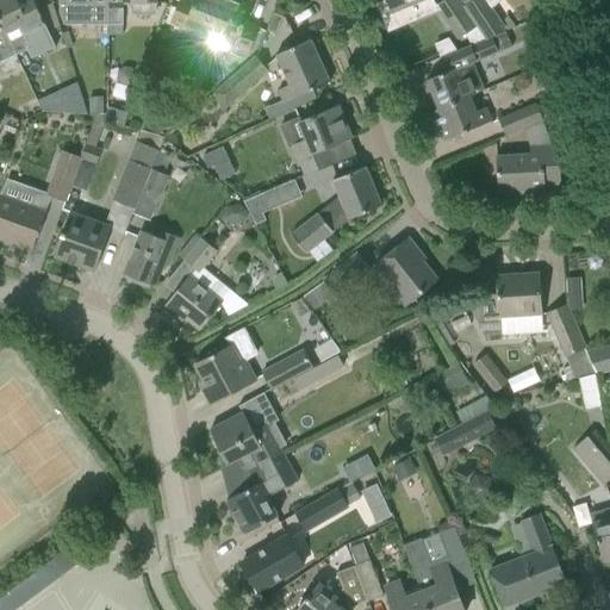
[(0,0),(0,22),(6,35),(16,54),(30,48),(25,38),(47,29),(43,23),(33,0),(20,6),(17,0),(0,0)]
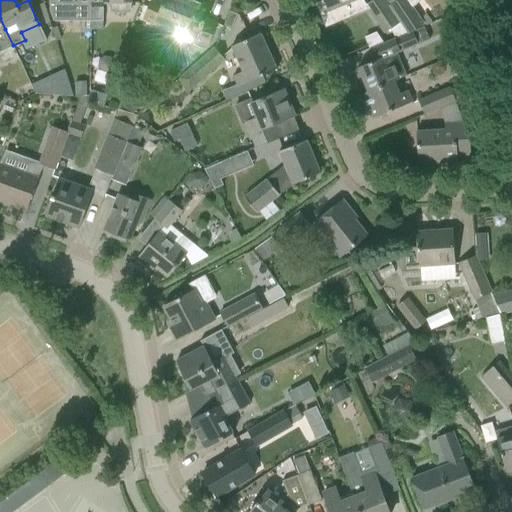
[(53,21),(91,22),(90,0),(49,0),(49,4),(49,11),(53,21)]
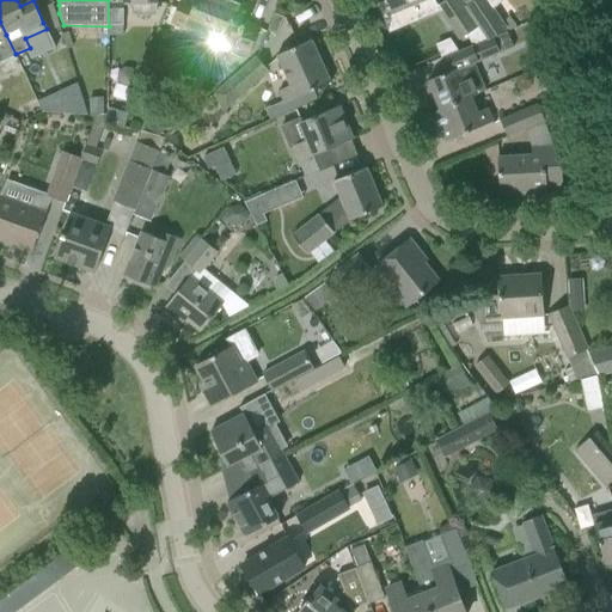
[(108,0),(109,26),(123,26),(123,5),(133,5),(132,14),(158,16),(158,0),(108,0)]
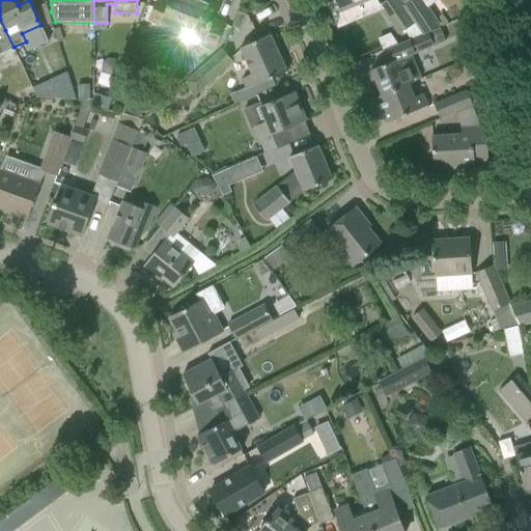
[(170,27),(183,33),(196,0),(169,0),(169,2),(164,0),(156,0),(149,17),(148,21),(169,29),(170,27)]
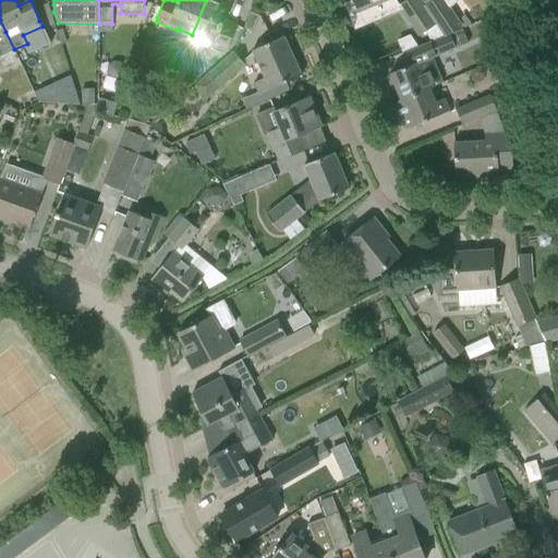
[(213,0),(206,0),(192,35),(206,40),(205,43),(227,51),(228,47),(237,26),(226,22),(231,7),(213,0)]
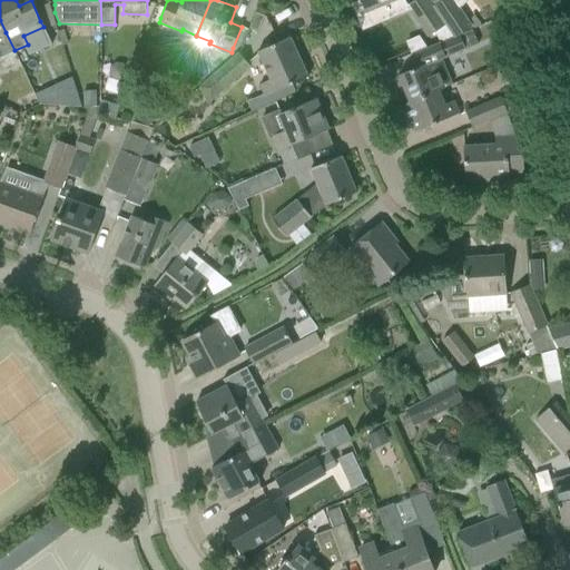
[(383,7),(397,0),(356,0),(357,2),(353,5),(352,5),(351,5),(363,31),(389,20),(383,7)]
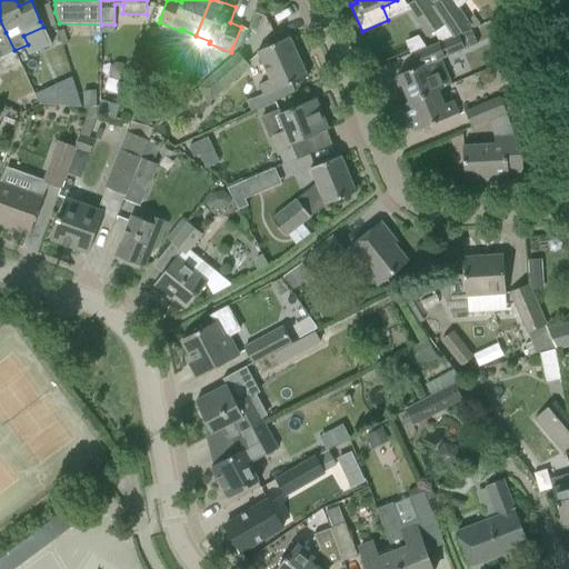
[(415,0),(406,6),(427,38),(443,27),(426,0),(415,0)]
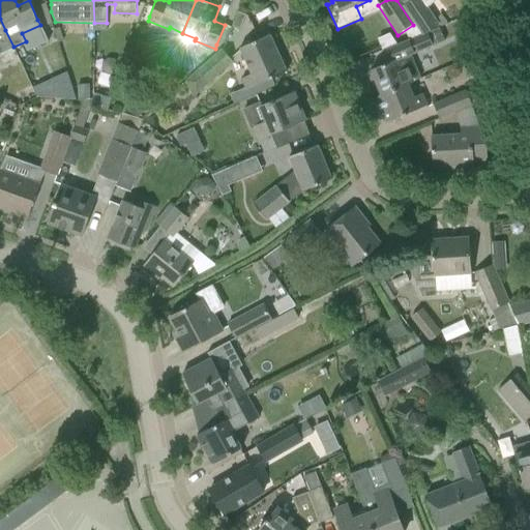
[(414,0),(404,7),(422,35),(438,25),(421,0),(414,0)]
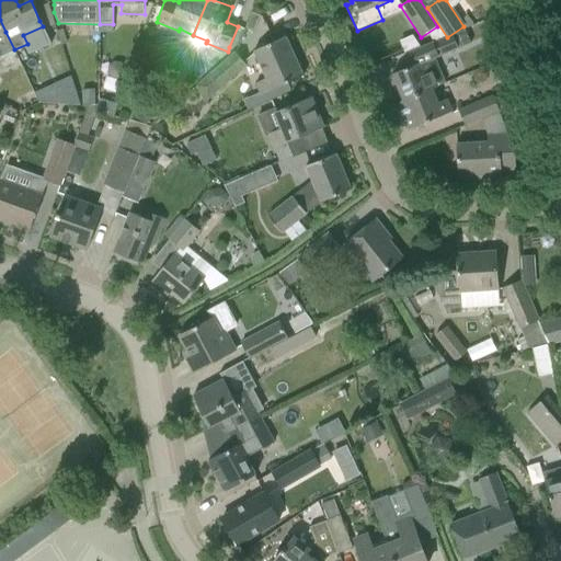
[(14,49),(6,32),(0,20),(0,53),(1,56),(14,49)]
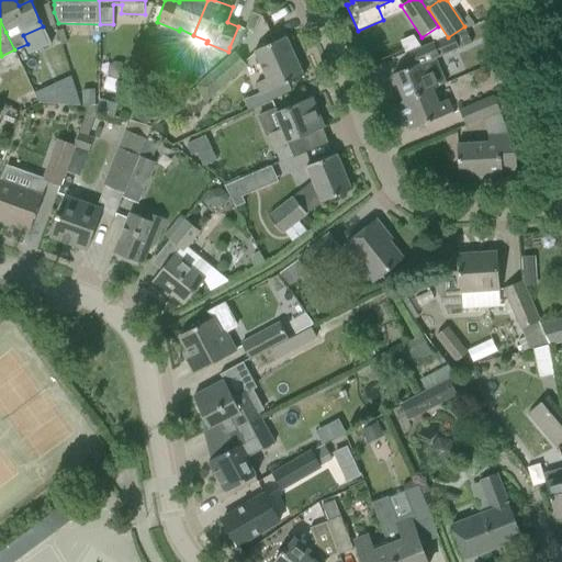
[(439,58),(459,49),(453,35),(407,55),(413,66),(427,60),(438,56),(439,58)]
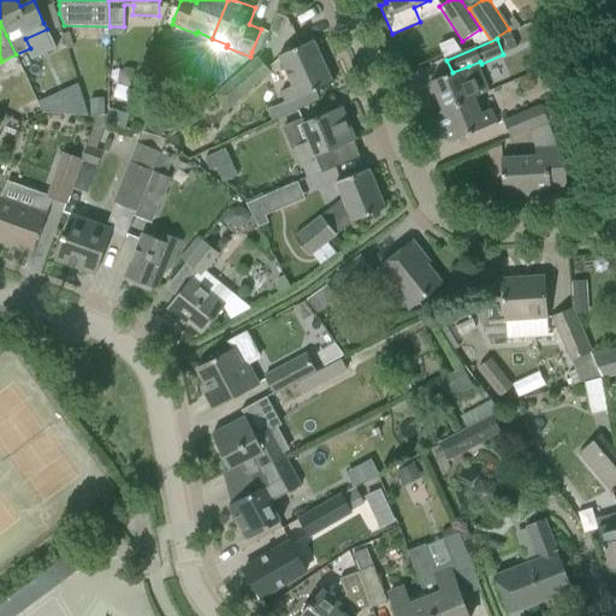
[(280,93),(286,105),(312,94),(333,84),(313,41),(291,51),(278,57),(292,87),(280,93)]
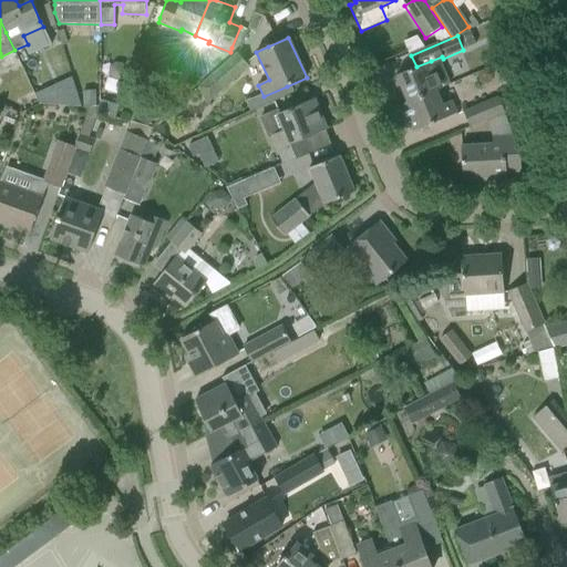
[(197,90),(208,101),(248,65),(237,54),(197,90)]
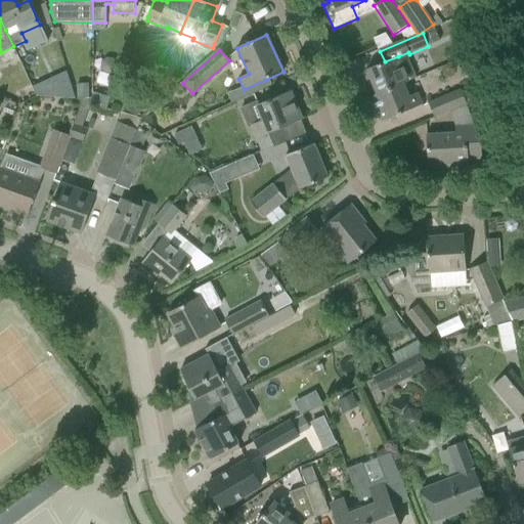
[(365,70),(376,94),(377,95),(403,84),(404,84),(409,82),(398,56),(385,61),(365,70)]
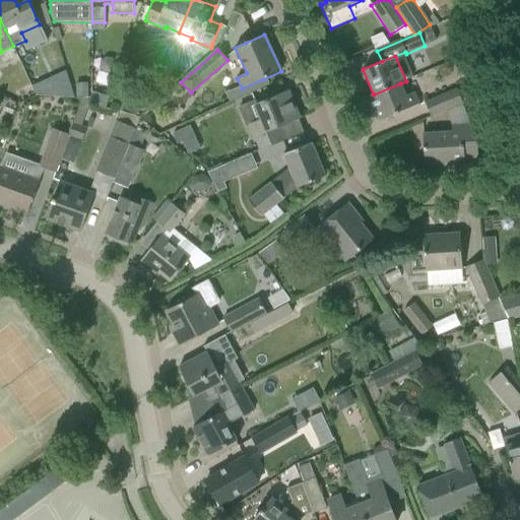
[(66,71),(53,76),(62,96),(74,98),(66,71)]
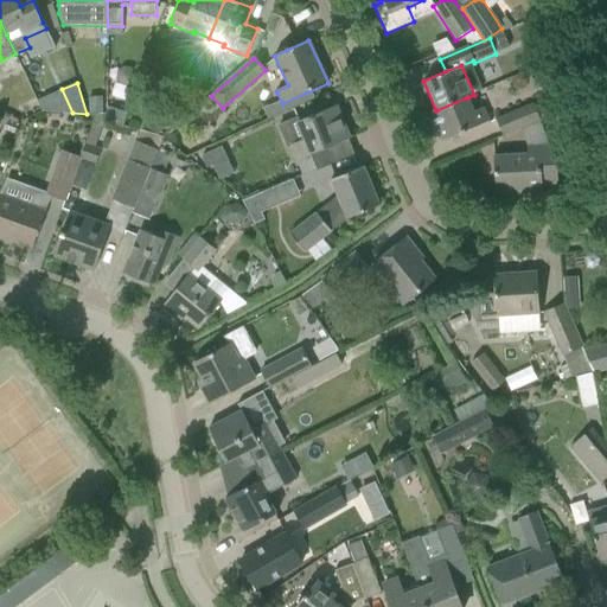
[(436,110),(435,109),(429,112),(442,141),(489,121),(483,108),(474,112),(468,97),(467,97),(436,110)]
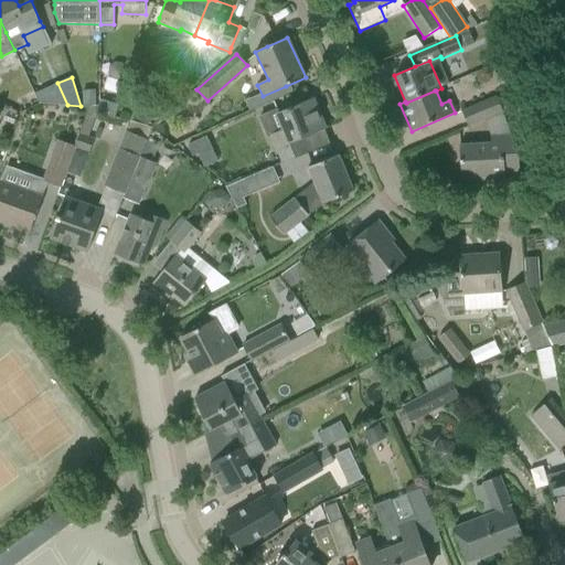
[(95,92),(82,92),(83,107),(95,107),(95,92)]
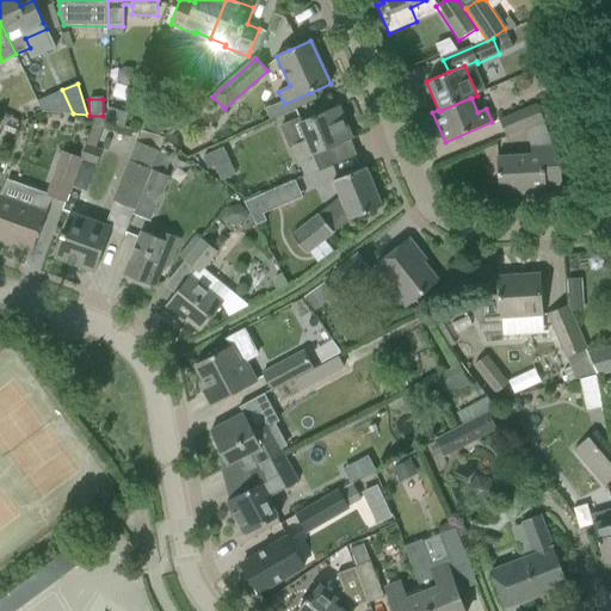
[(499,122),(506,137),(543,121),(537,105),(499,122)]
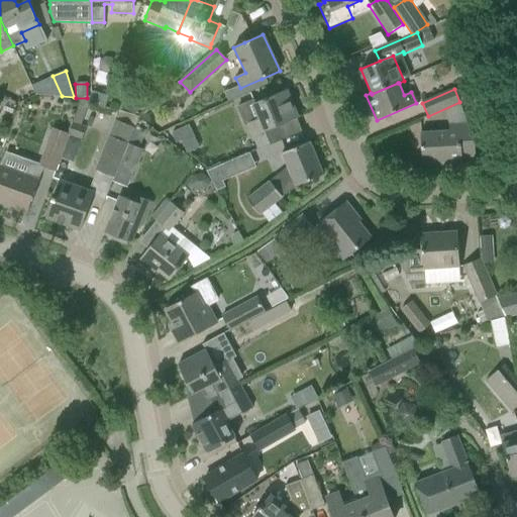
[(297,118),(286,90),(254,103),(253,101),(237,107),(245,125),(248,124),(260,149),(281,140),(276,127),(297,118)]
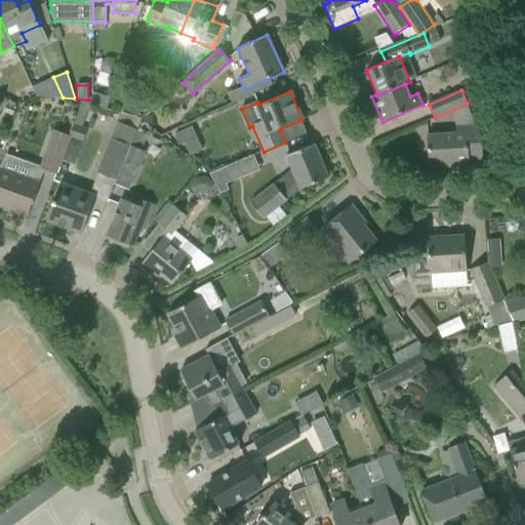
[(109,97),(92,92),(92,106),(106,110),(109,97)]
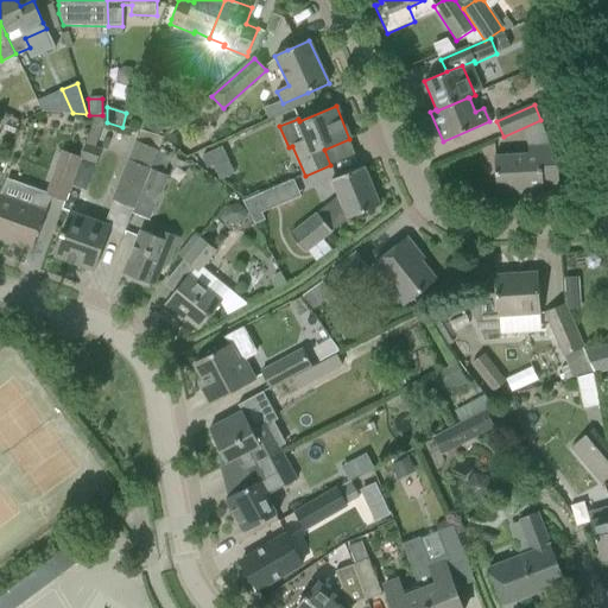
[(80,162),(95,168),(101,150),(95,147),(103,124),(94,120),(83,149),(81,158),(80,162)]
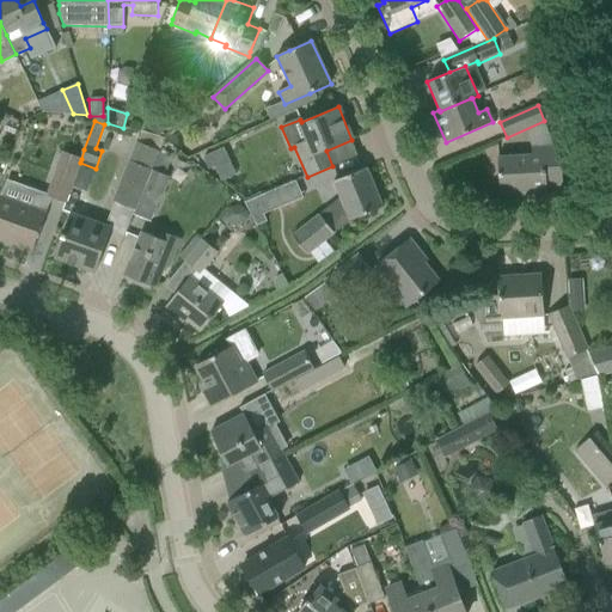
[(551,136),(544,121),(536,124),(543,140),(551,136)]
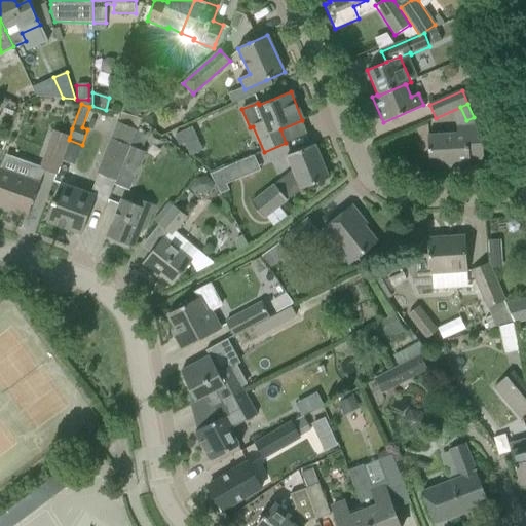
[(192,125),(175,134),(180,144),(196,136),(192,125)]
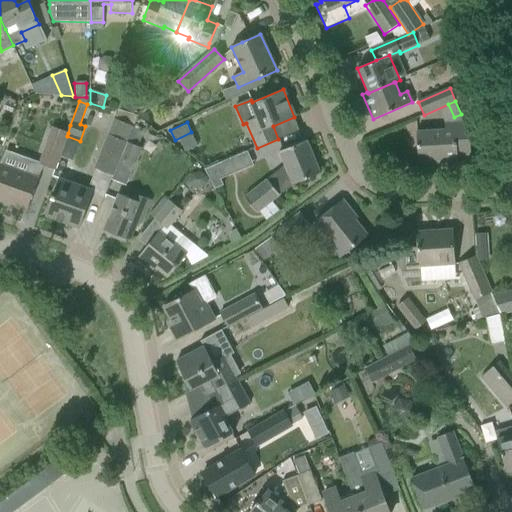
[(416,132),(418,165),(458,162),(457,156),(471,155),(469,136),(469,123),(445,125),(445,131),(436,131),(416,132)]
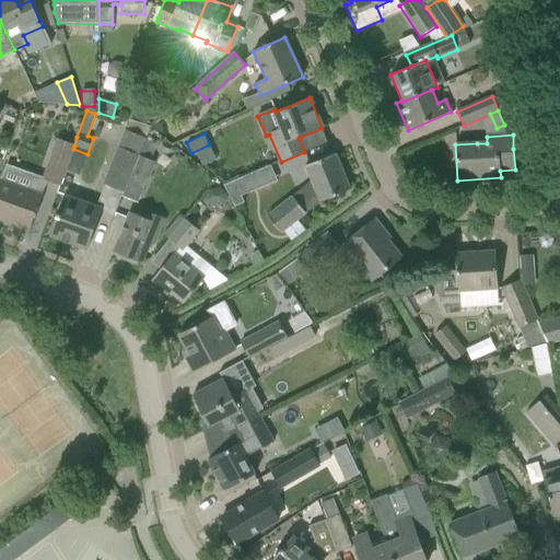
[(43,181),(59,186),(74,146),(58,140),(43,181)]
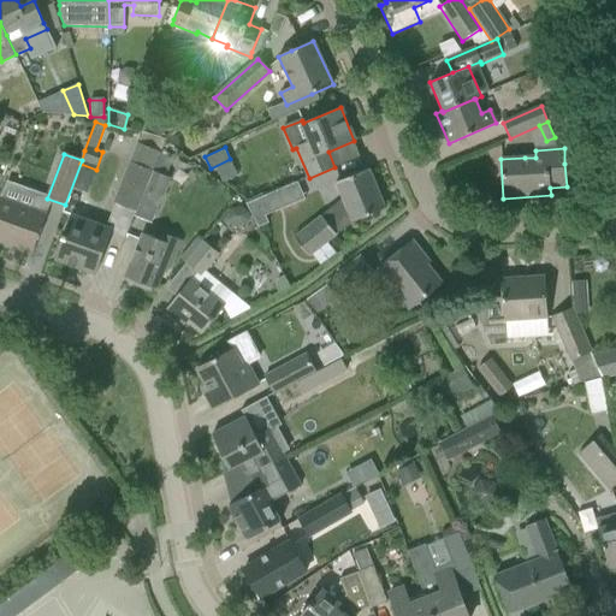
[(144,190),(152,172),(130,163),(114,203),(136,212),(144,190)]
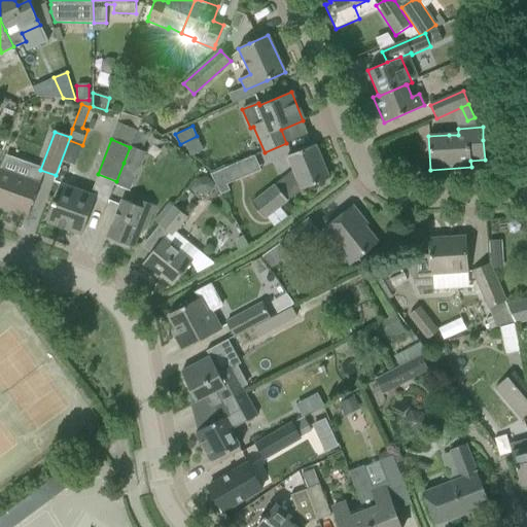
[(329,179),(315,144),(296,152),(287,157),(292,171),(251,204),(264,220),(301,191),(329,179)]
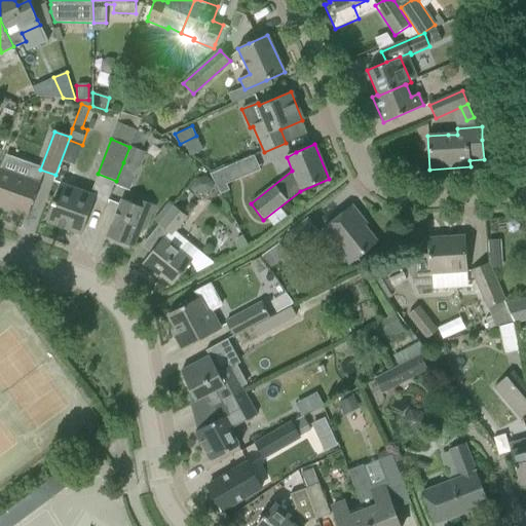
[(145,153),(129,147),(123,162),(139,168),(145,153)]
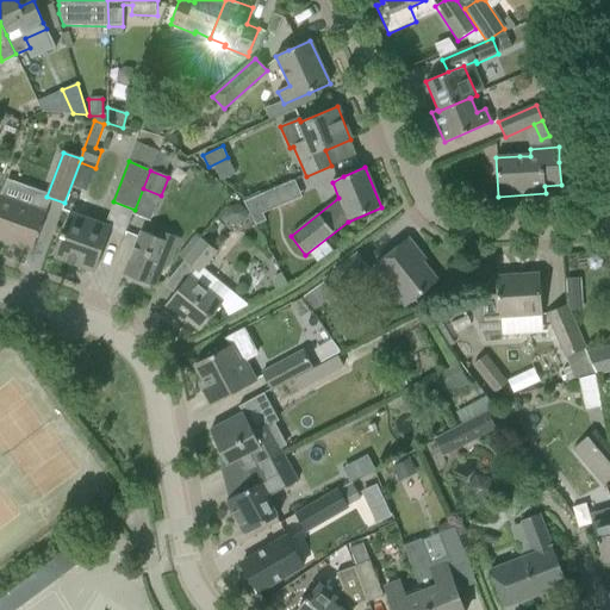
[(261,212),(302,194),(293,180),(243,201),(256,225),(265,221),(261,212)]
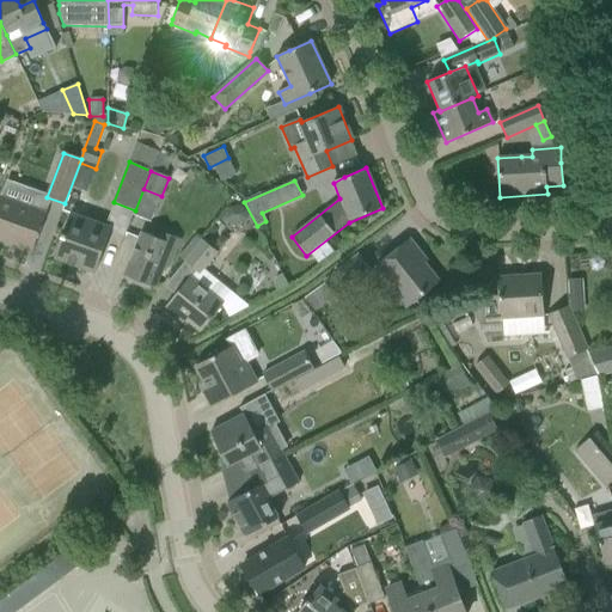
[(46,214),(49,206),(35,200),(31,209),(0,197),(0,238),(32,251),(41,228),(47,214),(46,214)]
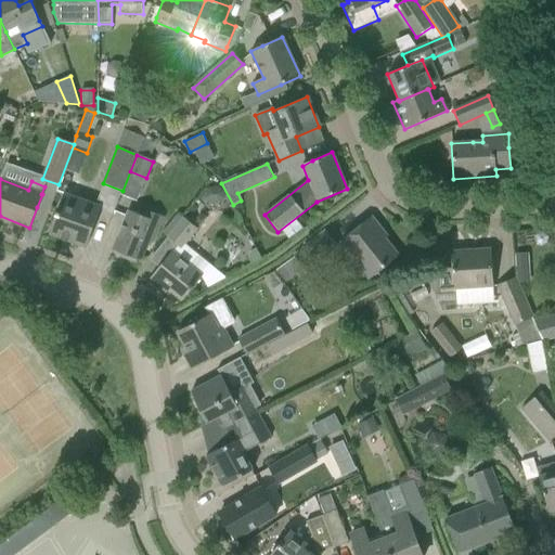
[(208,189),(204,193),(204,199),(208,204),(219,204),(223,199),(223,193),(219,189),(208,189)]
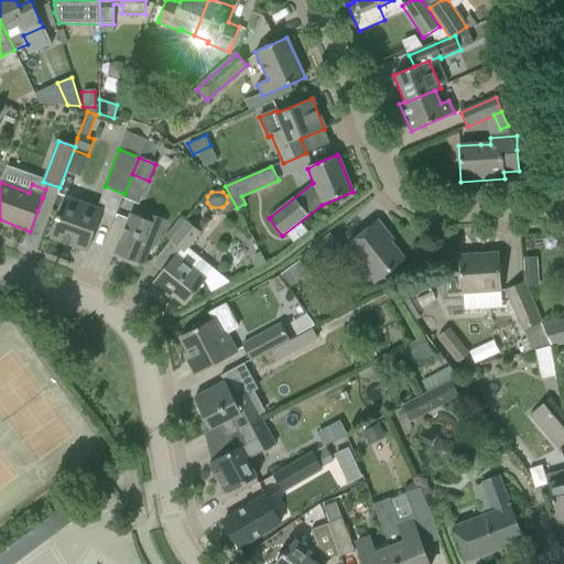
[(65,197),(57,218),(50,238),(87,252),(102,210),(65,197)]
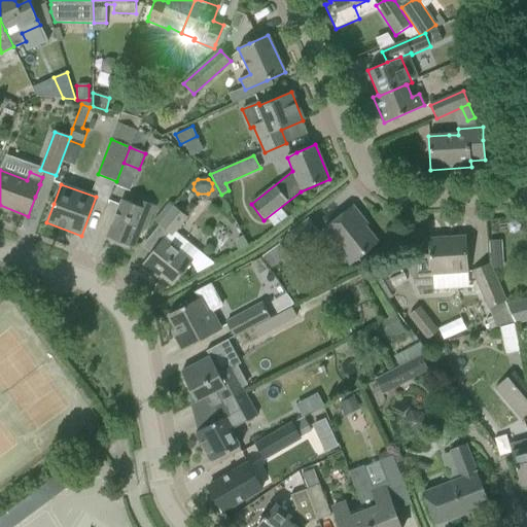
[(145,231),(152,213),(155,207),(138,200),(136,206),(121,201),(114,218),(106,238),(133,248),(141,229),(145,231)]
